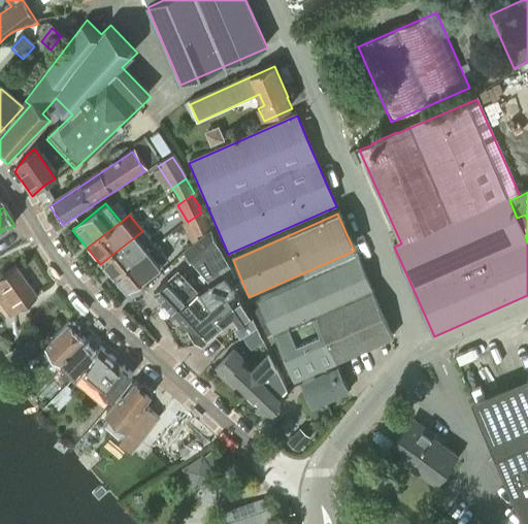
[(209,231),(198,215),(188,222),(199,238),(209,231)]
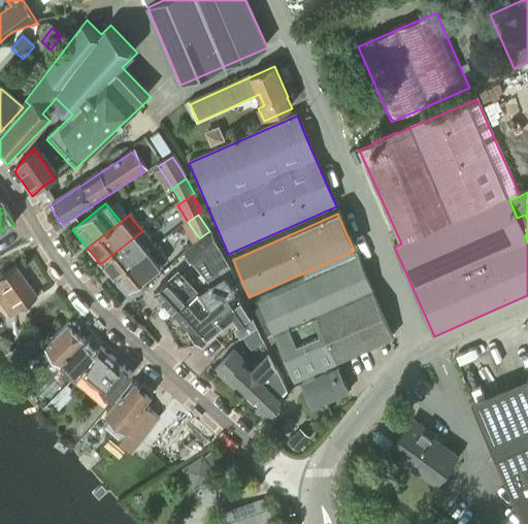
[(142,231),(100,264),(113,281),(156,248),(142,231)]
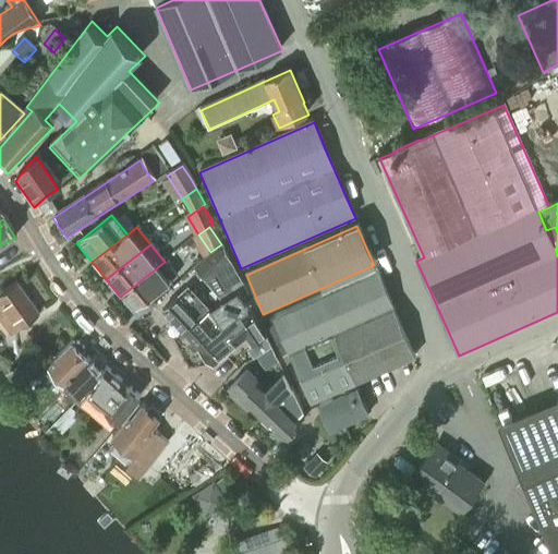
[(203,282),(214,274),(229,294),(237,290),(237,291),(238,292),(244,288),(228,261),(219,250),(215,253),(216,254),(194,271),(203,282)]
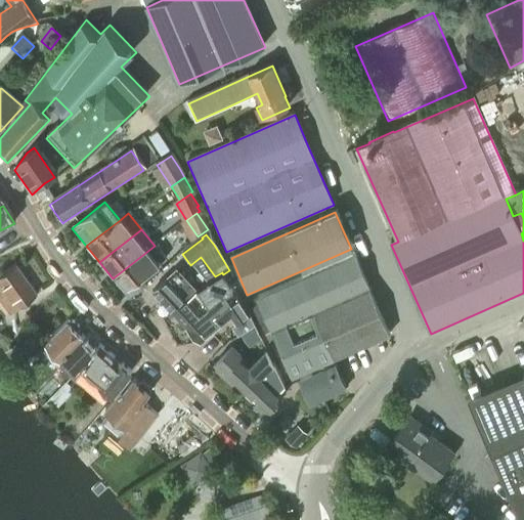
[(155,246),(113,278),(125,294),(166,261),(155,246)]
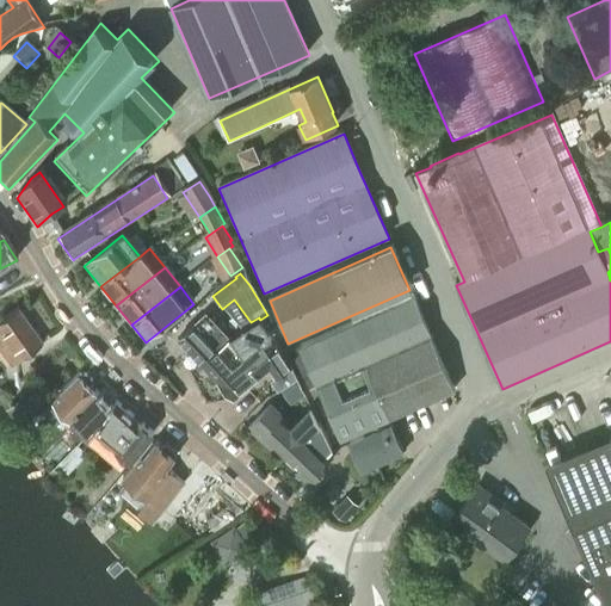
[(413,298),(298,350),(316,390),(339,444),(455,394),(413,298)]
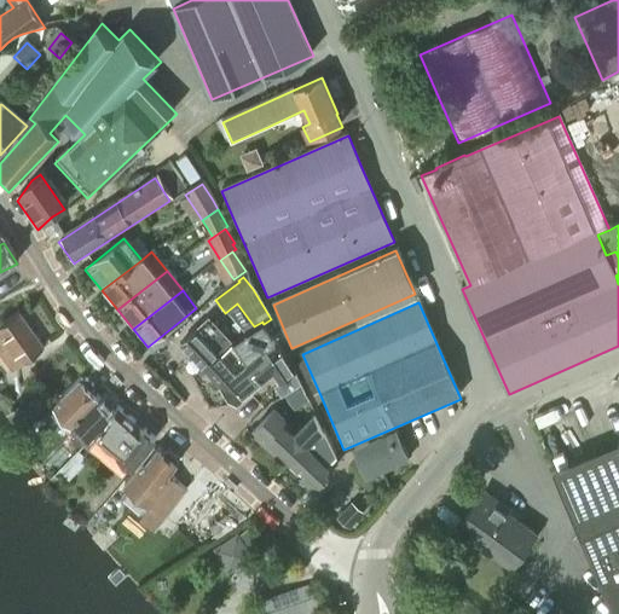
[(0,355),(13,374),(45,351),(18,314),(0,328),(0,355)]
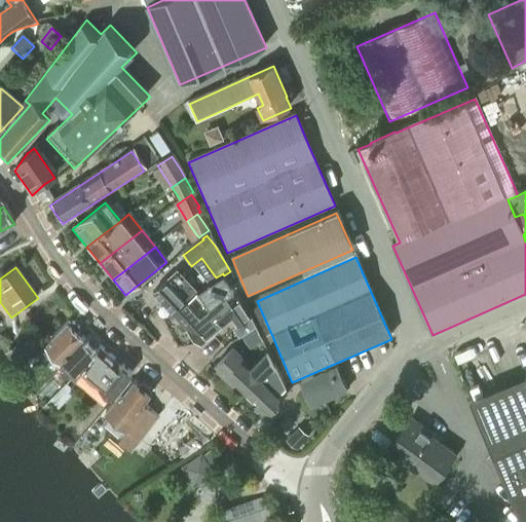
[(152,296),(172,318),(198,294),(196,292),(178,273),(152,296)]
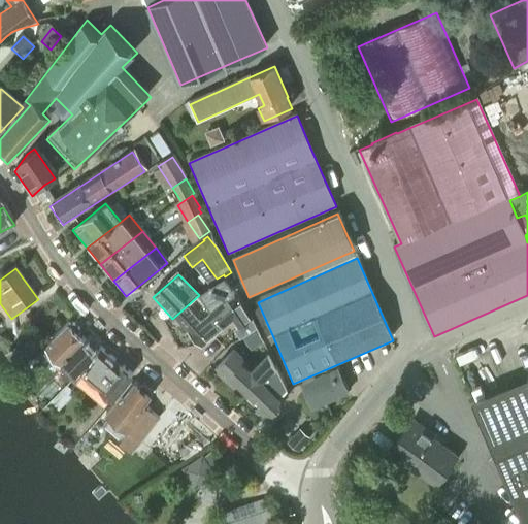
[(199,295),(172,319),(200,350),(230,323),(232,321),(237,328),(253,318),(225,276),(224,275),(197,293),(199,295)]
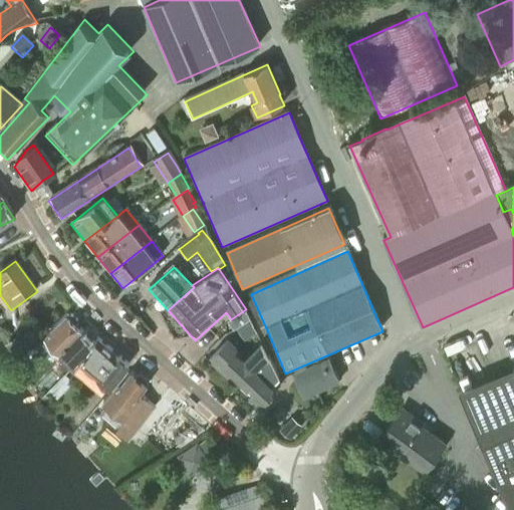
[(251,294),(244,297),(259,331),(266,328),(251,294)]
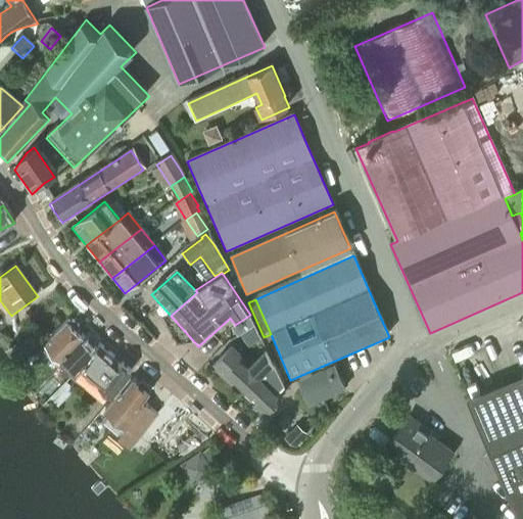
[(234,327),(239,335),(255,324),(250,316),(234,327)]
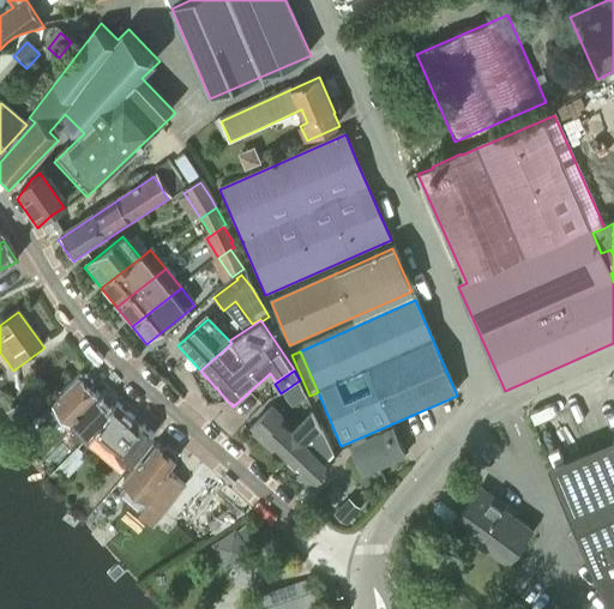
[(80,377),(53,403),(65,415),(90,440),(95,433),(109,414),(96,399),(97,398),(92,392),(95,390),(94,386),(86,377),(80,377)]
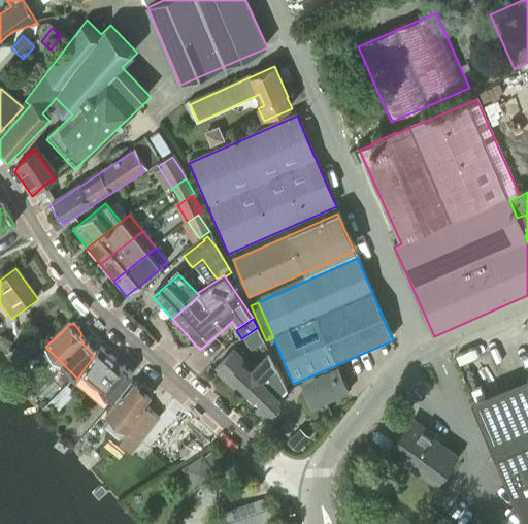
[(236,389),(246,399),(276,367),(269,354),(268,352),(254,367),(234,350),(217,369),(211,373),(221,383),(232,394),(236,389)]
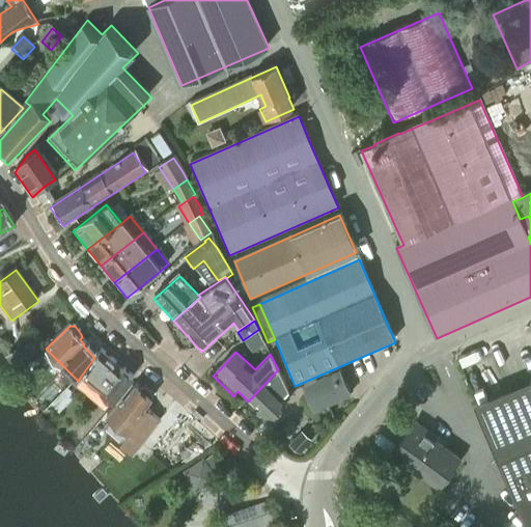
[(78,381),(75,385),(95,401),(104,391),(105,392),(114,400),(132,379),(99,353),(94,358),(82,375),(78,381)]
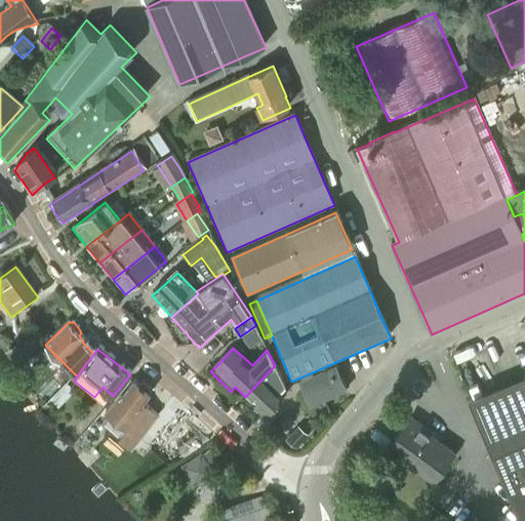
[(275,365),(245,397),(256,407),(252,411),(260,419),(266,419),(280,403),(276,399),(286,388),(275,365)]
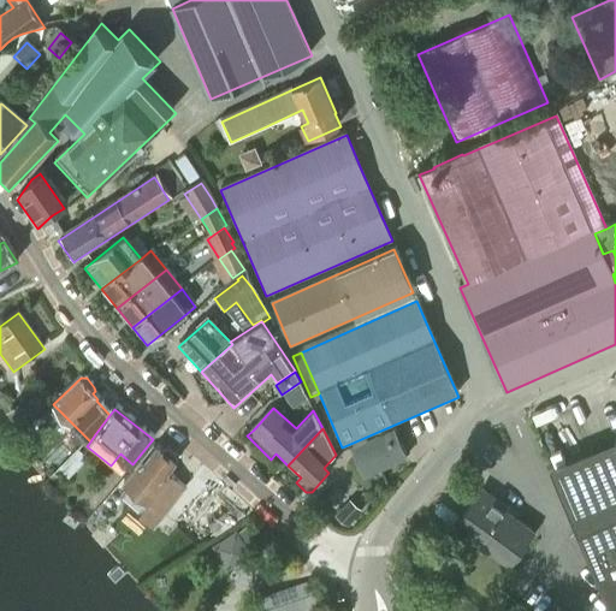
[(362,479),(406,461),(392,432),(350,450),(362,479)]
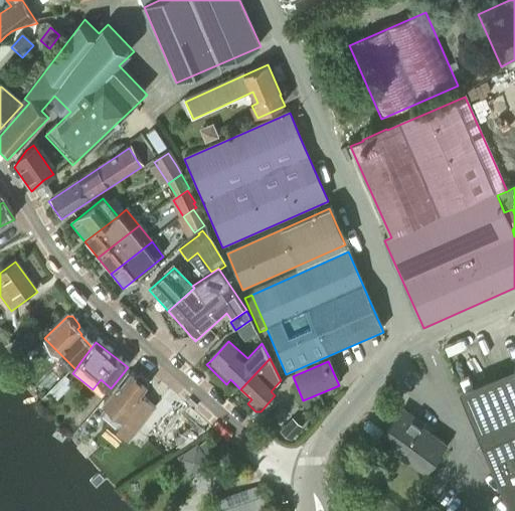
[(119,383),(104,402),(105,403),(125,420),(116,431),(129,443),(142,427),(156,410),(141,397),(144,393),(149,387),(147,386),(147,381),(140,375),(136,377),(134,375),(132,376),(130,374),(121,385),(119,383)]
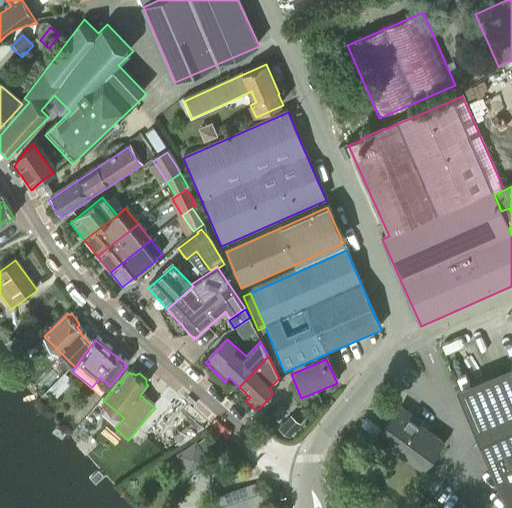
[(63,375),(48,391),(57,399),(72,383),(63,375)]
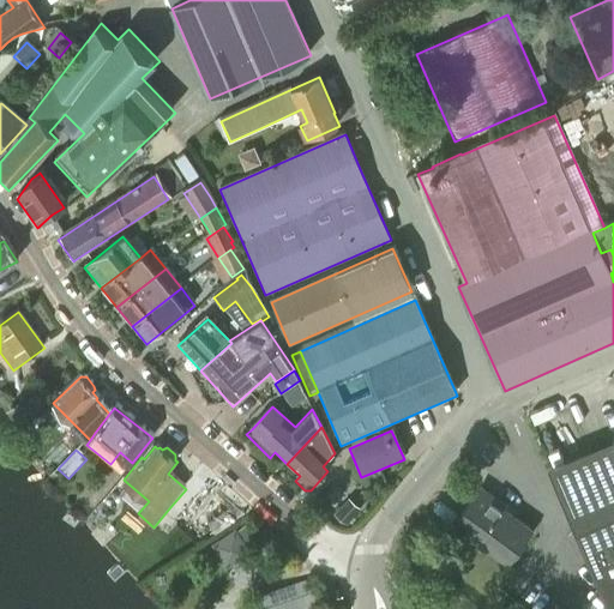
[(587,457),(555,470),(552,471),(565,501),(599,487),(587,457)]
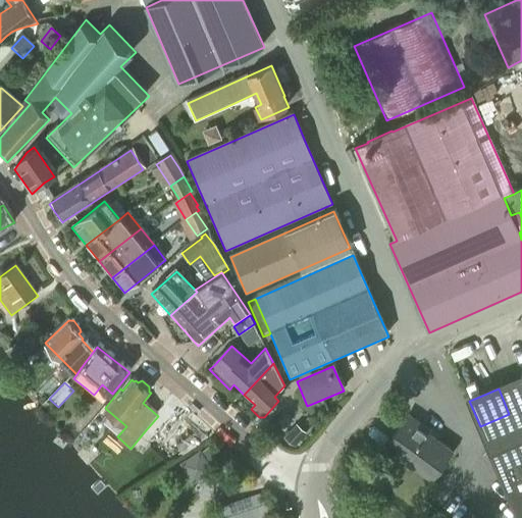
[(432,481),(452,454),(428,436),(429,434),(409,419),(386,451),(406,465),(408,463),(432,481)]
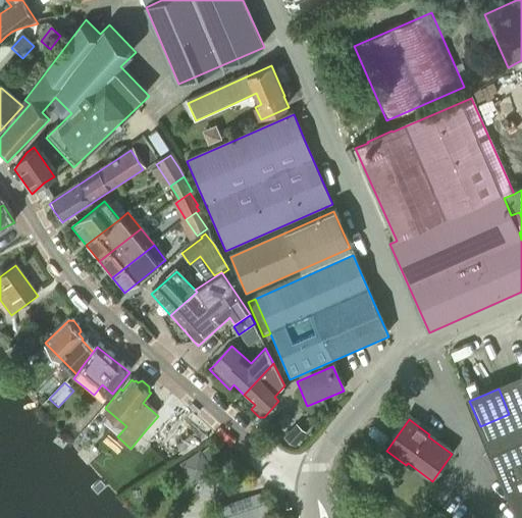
[(521,517),(521,441),(492,454),(518,517),(521,517)]
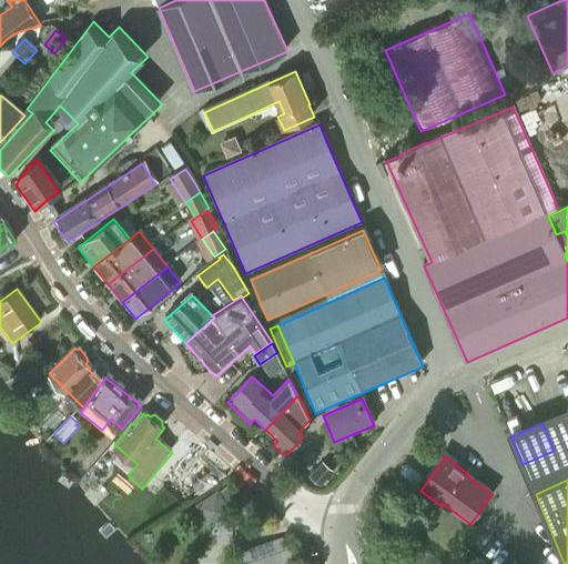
[(291,563),(284,540),(233,554),(235,563),(291,563)]
